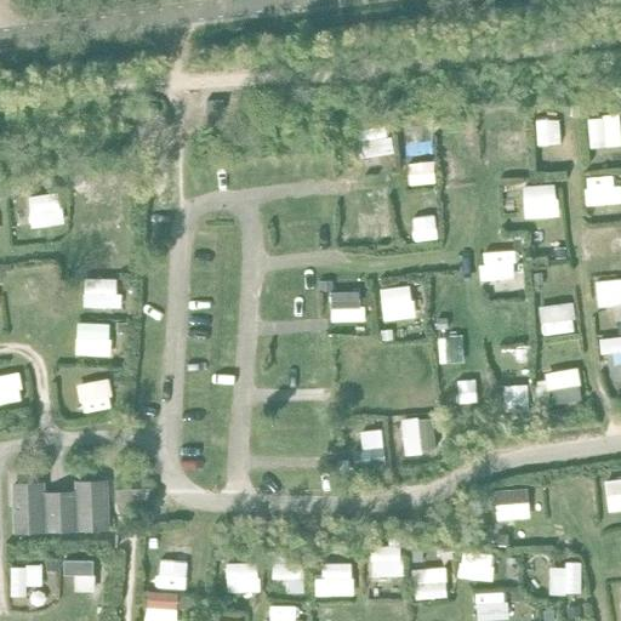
[(45,483),(11,484),(12,535),(108,531),(108,480),(74,482),(74,491),(45,493),(45,483)]
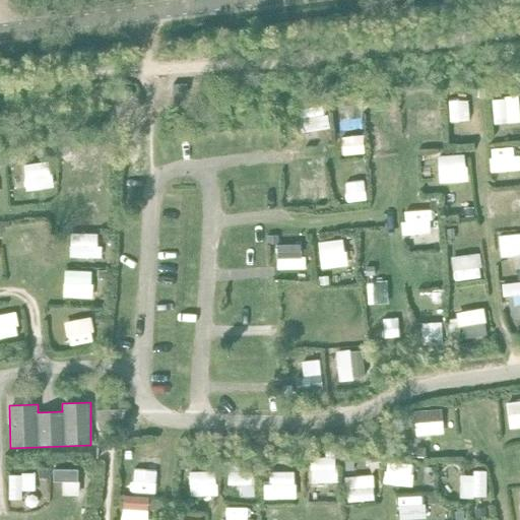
[(353,461),(345,462),(345,470),(353,469),(353,461)]
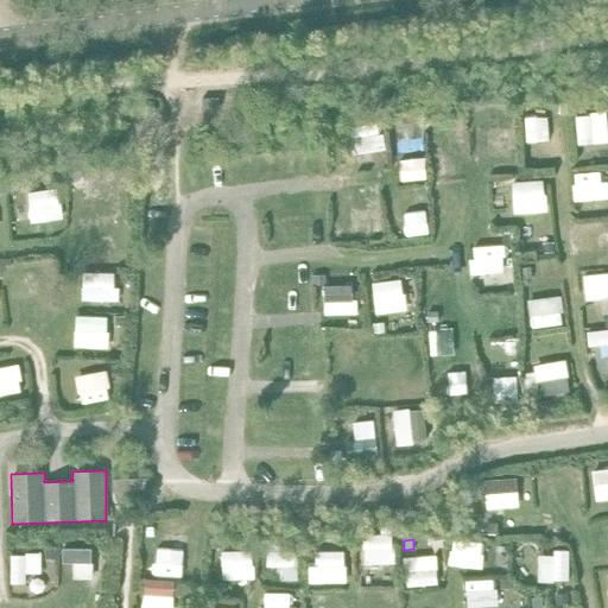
[(267,540),(267,551),(278,551),(279,540),(267,540)]
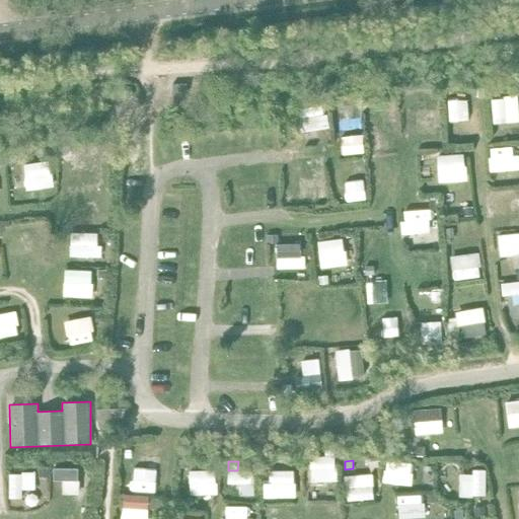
[(50,467),(40,467),(40,476),(50,476),(50,467)]
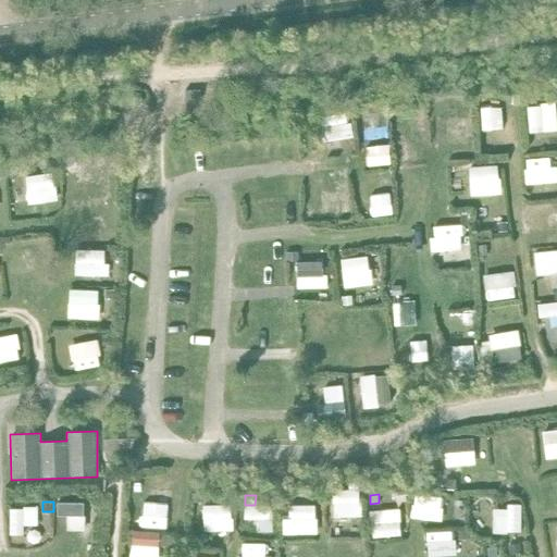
[(519,544),(508,545),(509,554),(520,553),(519,544)]
